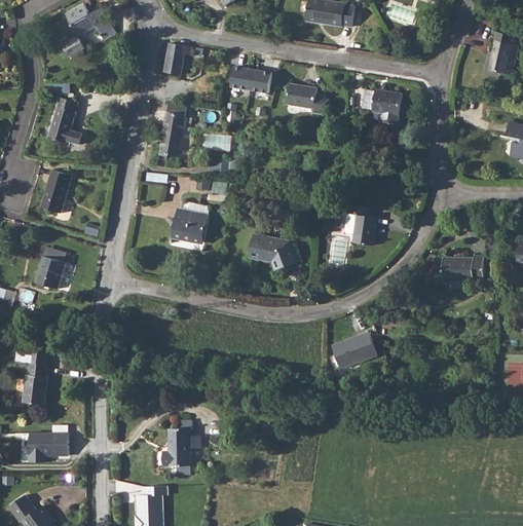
[(323,0),(306,0),(304,21),(340,27),(341,25),(350,27),(353,6),(344,4),(323,0)]
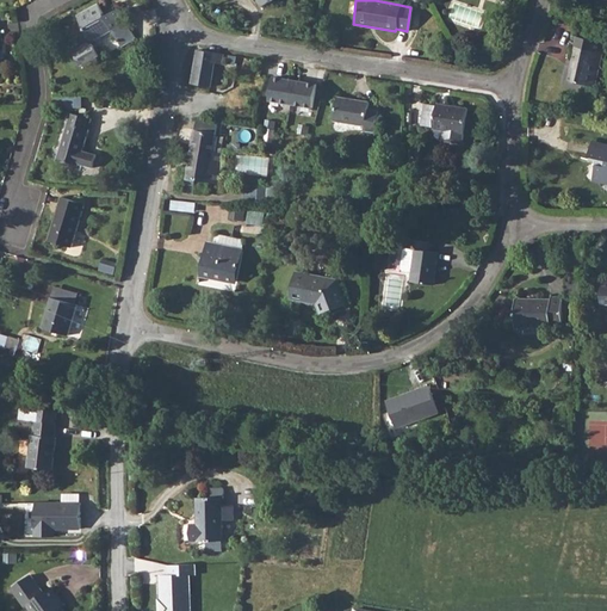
[(93,57),(95,56),(88,42),(109,30),(118,47),(119,48),(132,39),(116,10),(103,17),(94,4),(74,17),(78,23),(76,28),(81,30),(84,32),(81,34),(80,35),(79,37),(78,38),(78,41),(78,43),(79,44),(70,49),(75,57),(73,59),(78,67),(80,66),(81,68),(94,61),(93,57)]
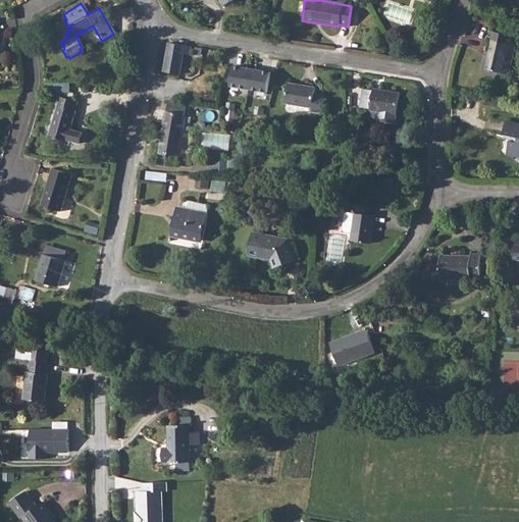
[(488,51),(484,69),(506,74),(513,45),(516,46),(518,39),(490,32),(485,51),(488,51)]
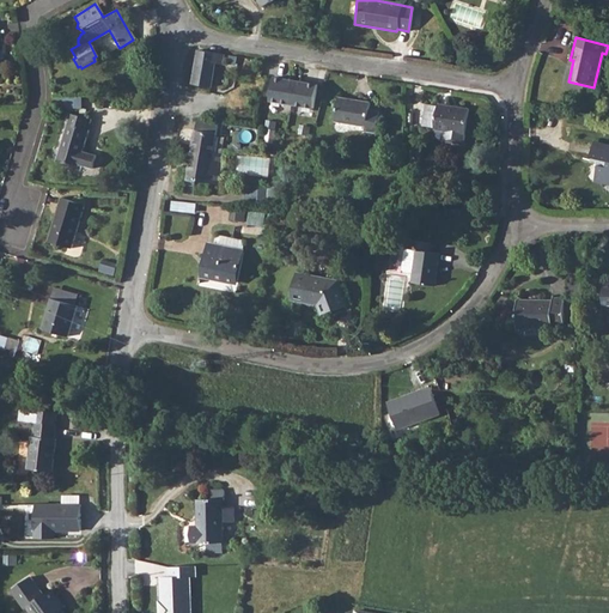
[(187,84),(200,86),(207,89),(227,91),(233,56),(194,50),(193,60),(193,61),(187,84)]
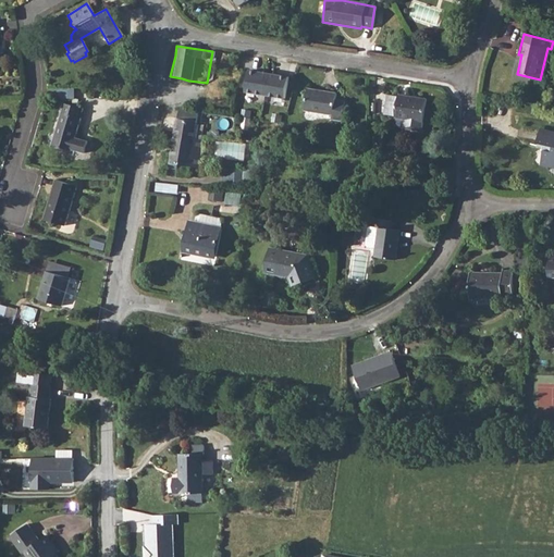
[(287,76),(246,70),(243,93),(283,99),(287,76)]
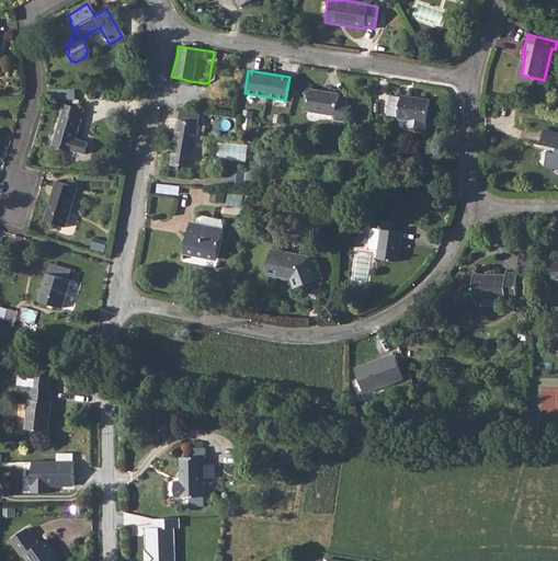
[(308,90),(305,111),(331,115),(331,118),(342,121),(345,103),(336,101),(337,94),(308,90)]
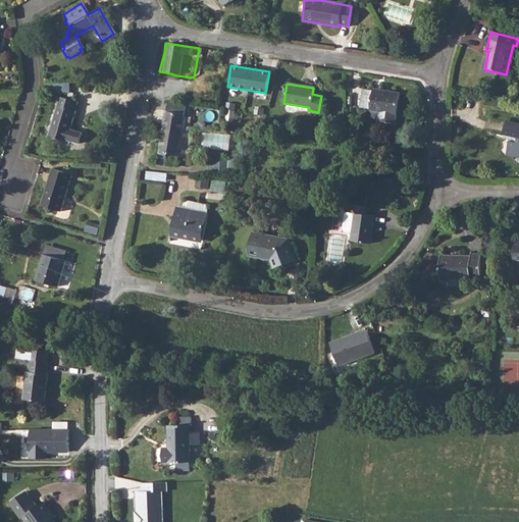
[(370,91),(367,109),(367,110),(375,111),(374,117),(376,120),(390,123),(393,120),(394,114),(397,94),(371,90),(370,91)]
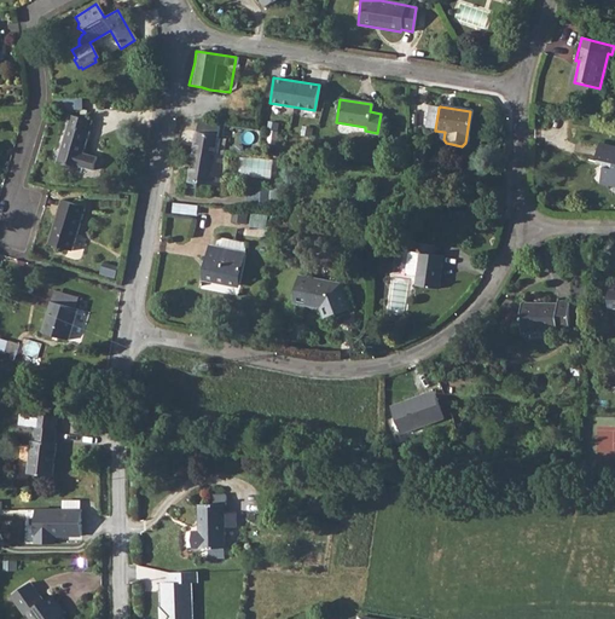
[(68,115),(53,161),(76,168),(77,167),(91,171),(94,157),(81,152),(87,131),(90,121),(68,115)]
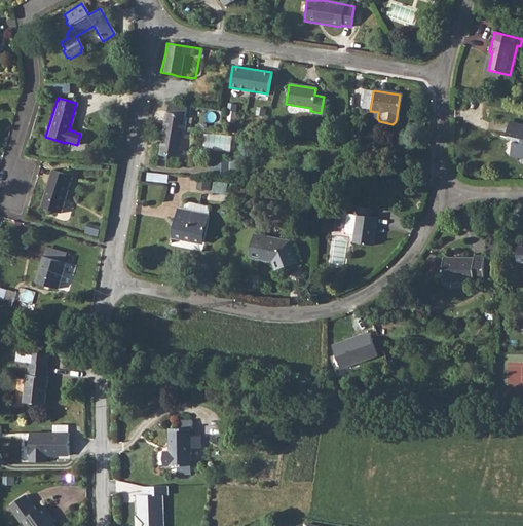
[(164,112),(164,116),(156,165),(164,166),(165,156),(184,159),(188,133),(181,130),(184,115),(164,112)]
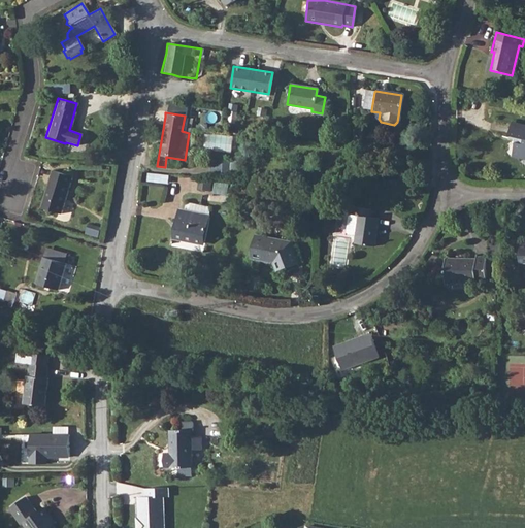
[(524,125),(510,122),(506,134),(509,135),(507,136),(514,137),(510,155),(524,158),(524,125)]
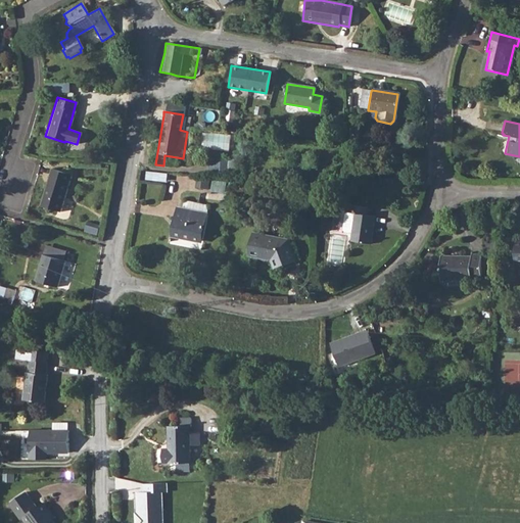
[(228,149),(229,134),(202,132),(201,147),(228,149)]
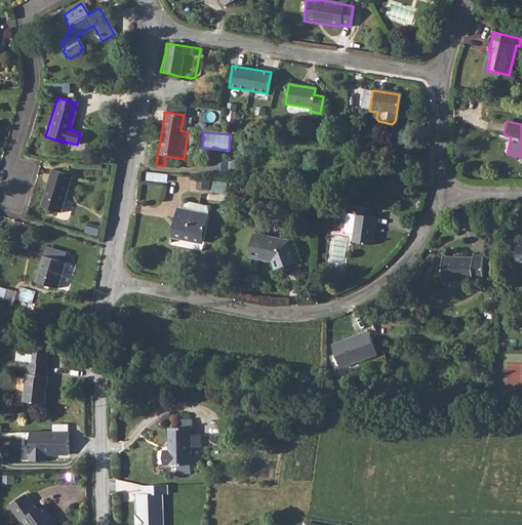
[(50,169),(38,206),(58,213),(71,175),(50,169)]
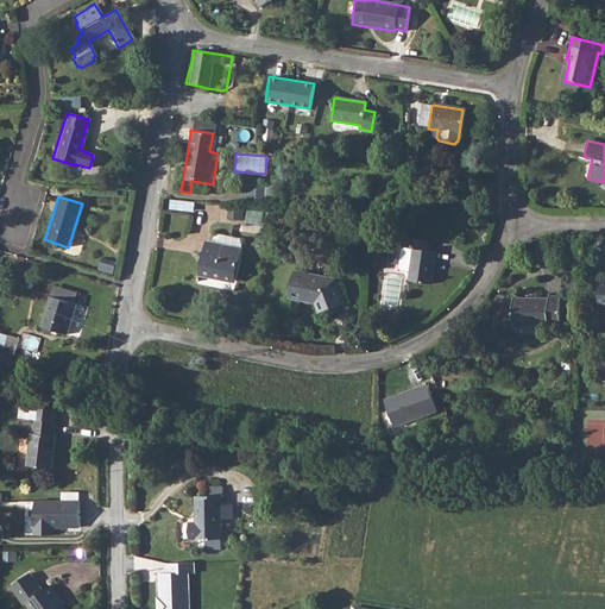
[(225,209),(224,220),(240,223),(241,211),(225,209)]
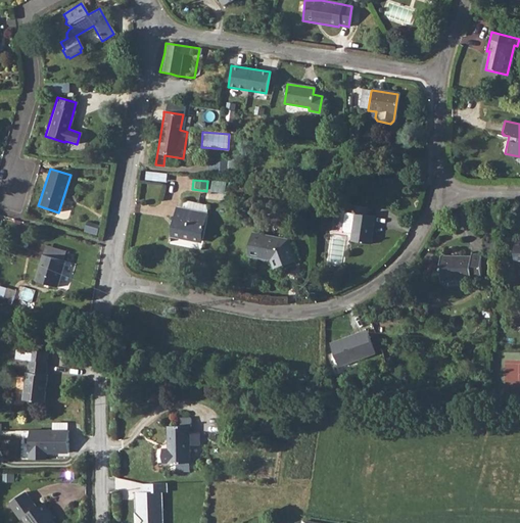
[(346,205),(343,233),(350,234),(349,242),(369,245),(372,217),(365,216),(366,207),(346,205)]
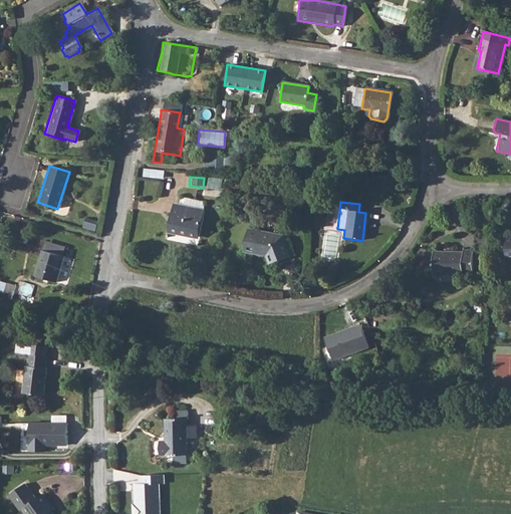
[(172,206),(167,231),(197,237),(202,212),(172,206)]
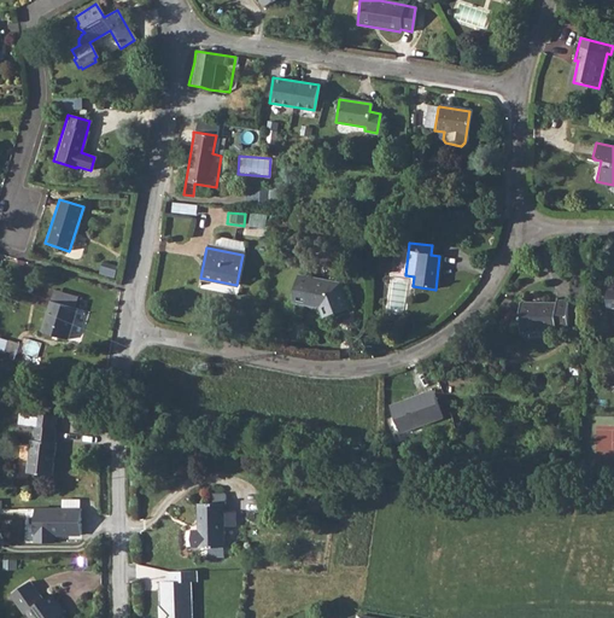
[(296,277),(291,303),(317,309),(321,319),(346,309),(338,285),(296,277)]
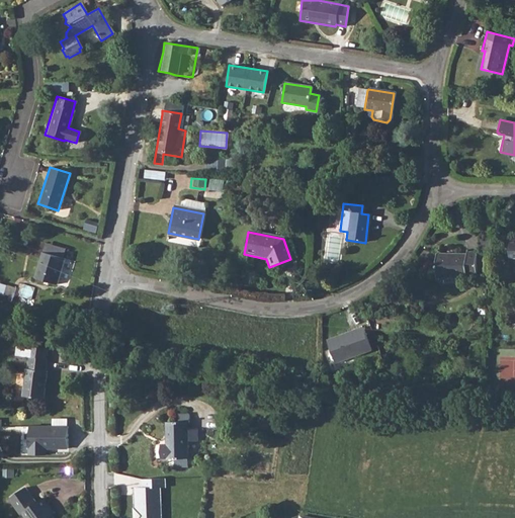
[(33,277),(56,284),(63,259),(40,252),(38,260),(33,277)]
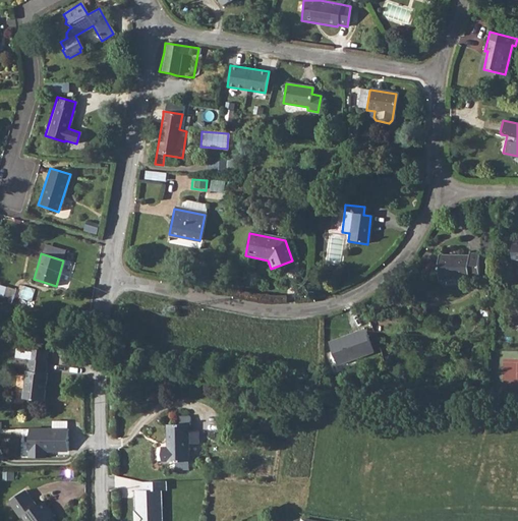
[(456,280),(466,280),(466,281),(467,279),(477,279),(477,254),(468,254),(467,259),(459,259),(459,256),(437,256),(437,279),(457,279),(456,280)]
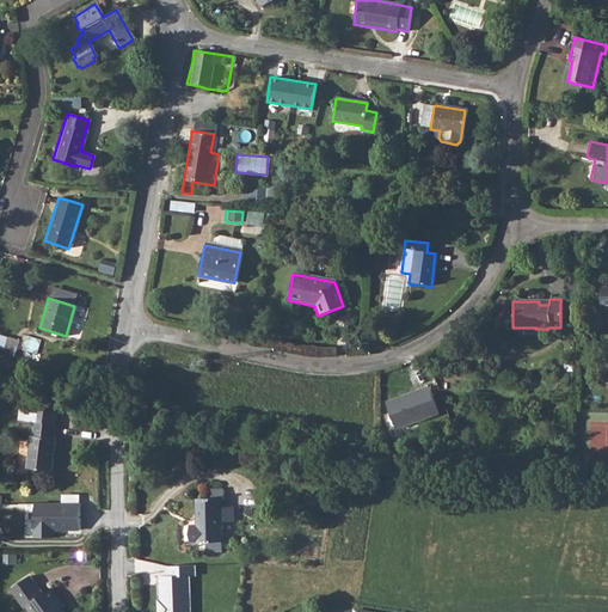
[(32,422),(32,423),(31,435),(29,436),(26,469),(49,471),(54,439),(51,438),(53,424),(32,422)]
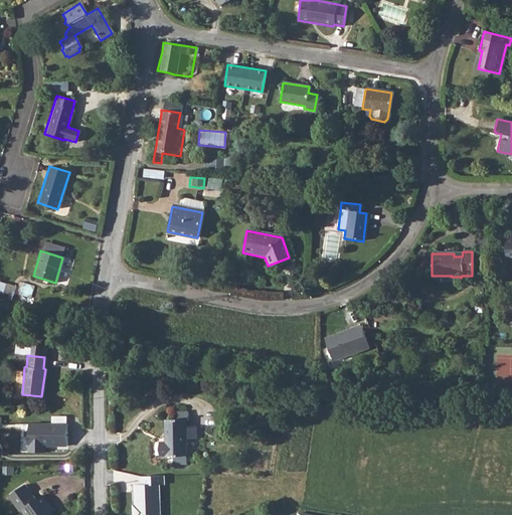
[(344,381),(349,387),(358,381),(353,375),(344,381)]
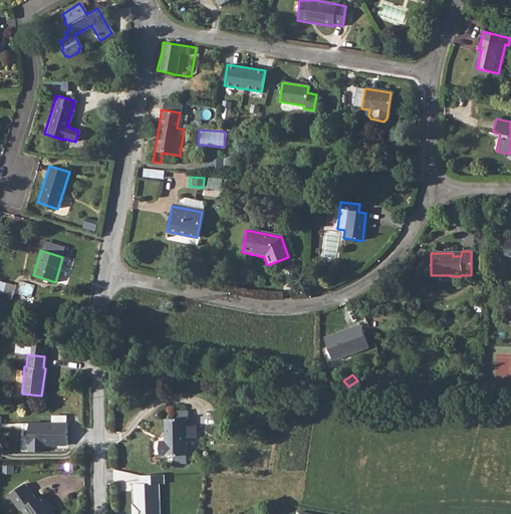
[(164,441),(159,441),(159,456),(185,456),(184,411),(174,411),(174,420),(164,420),(164,441)]
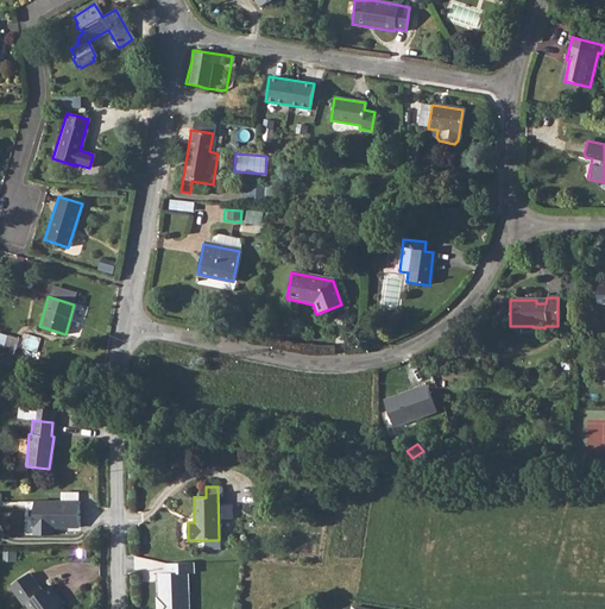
[(60,608),(58,607),(51,597),(55,595),(49,586),(41,592),(29,573),(10,586),(23,607),(24,606),(25,608),(60,608)]
